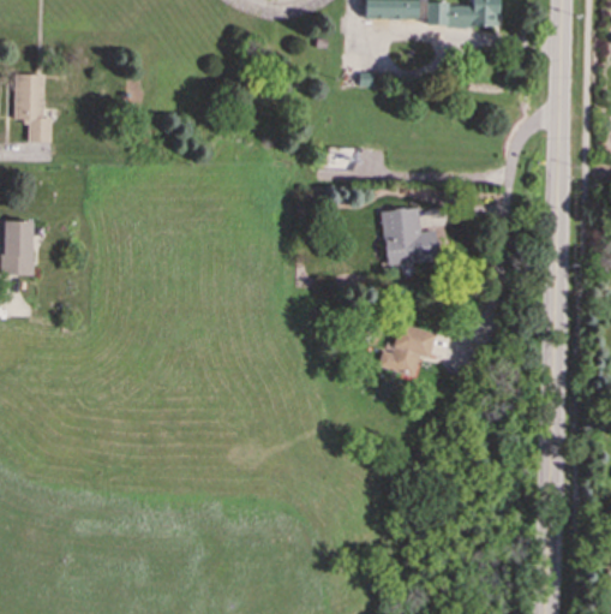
[(419,21),(419,0),(366,0),(366,21),(419,21)]
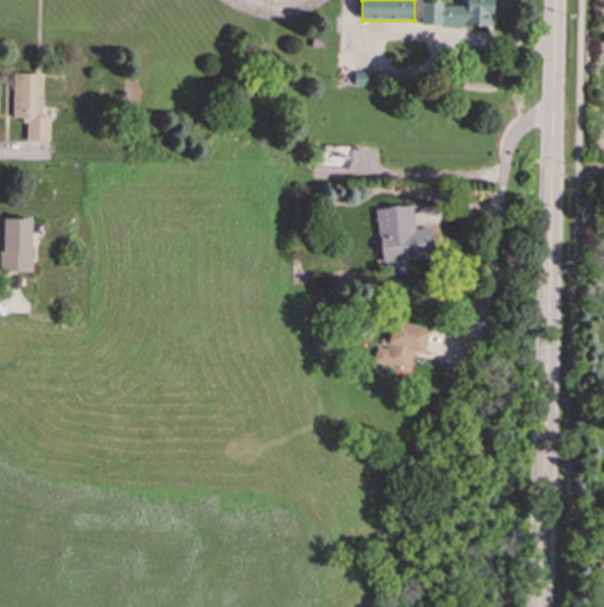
[(44,74),(16,74),(16,120),(30,121),(29,141),(51,141),(51,117),(44,117),(44,74)]
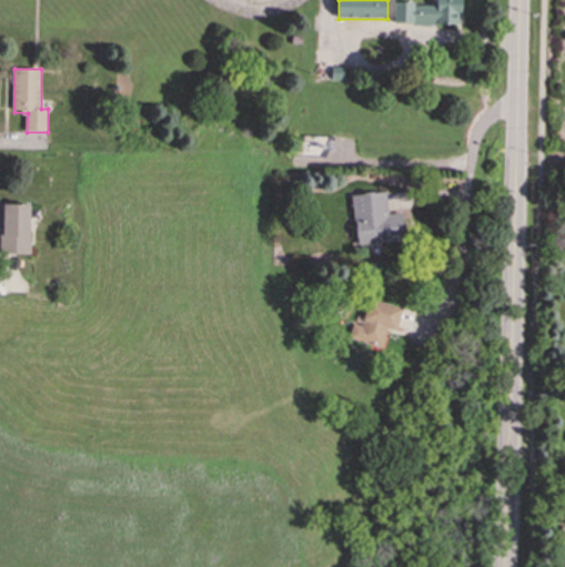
[(357,245),(406,241),(404,213),(390,214),(387,192),(353,195),(357,245)]
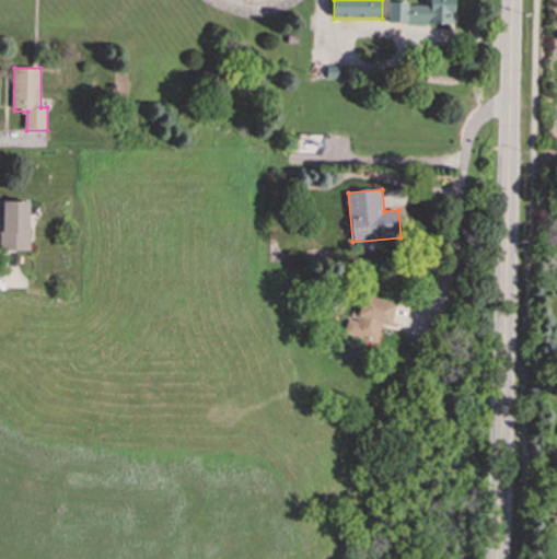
[(30,201),(1,202),(2,252),(32,251),(30,201)]
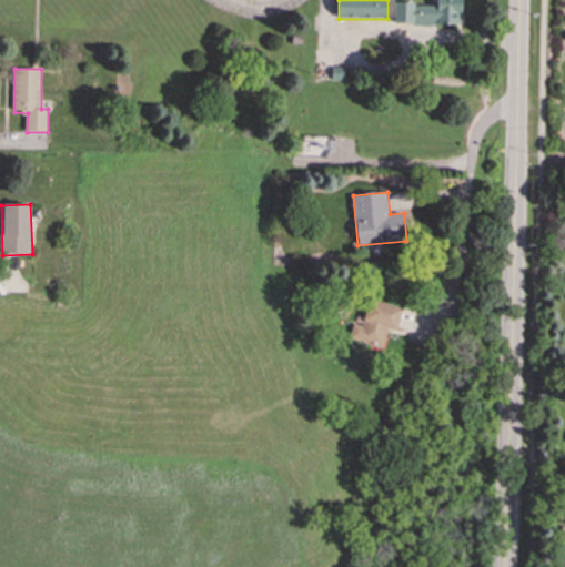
[(403,309),(370,300),(364,319),(356,317),(351,340),(385,350),(390,332),(405,336),(407,330),(397,327),(403,309)]
